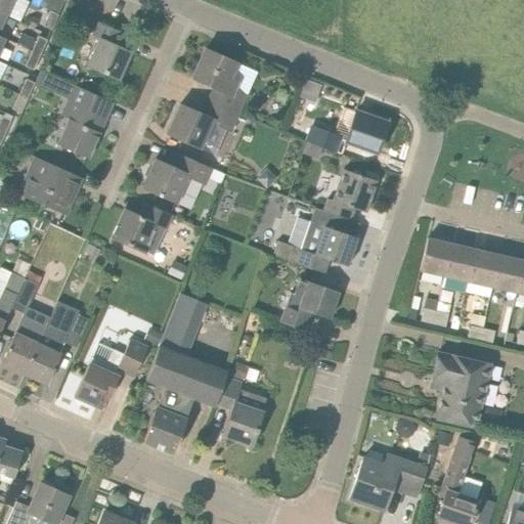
[(0,0),(0,12),(5,15),(12,0),(0,0)]
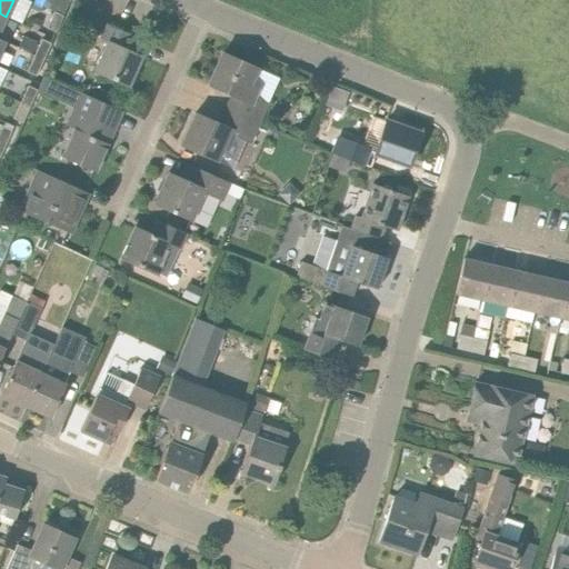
[(45,0),(42,7),(53,12),(62,16),(69,0),(45,0)]
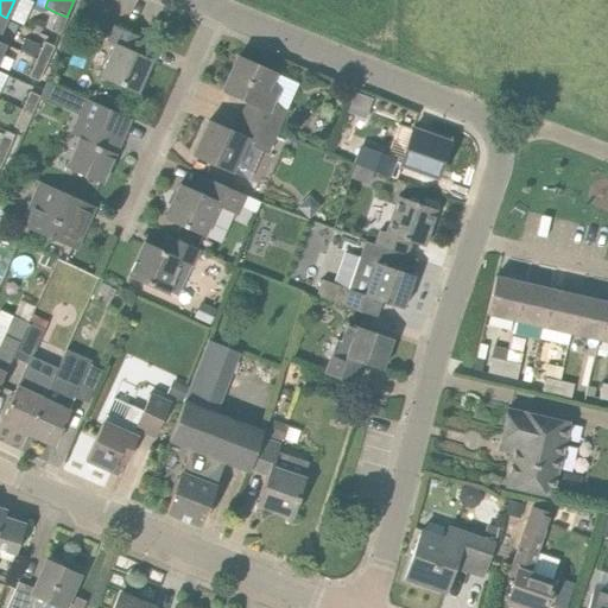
[(67,17),(57,13),(50,30),(61,35),(68,18),(67,17)]
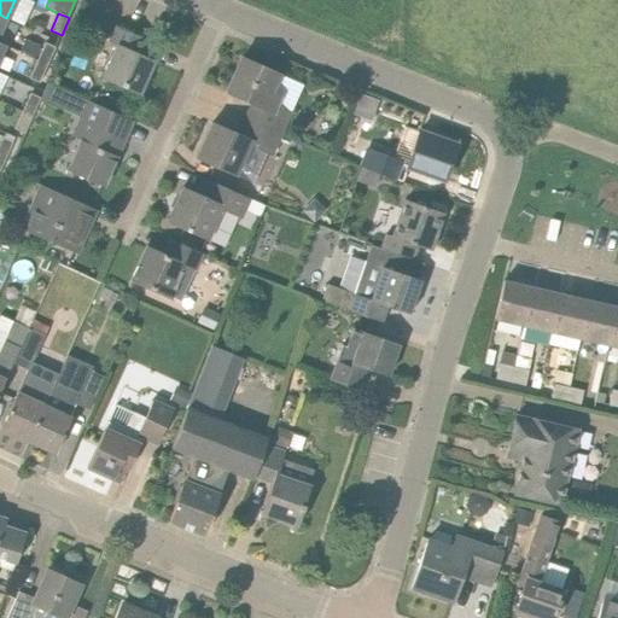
[(146,39),(116,25),(109,41),(117,45),(101,77),(139,94),(155,60),(140,53),(146,39)]
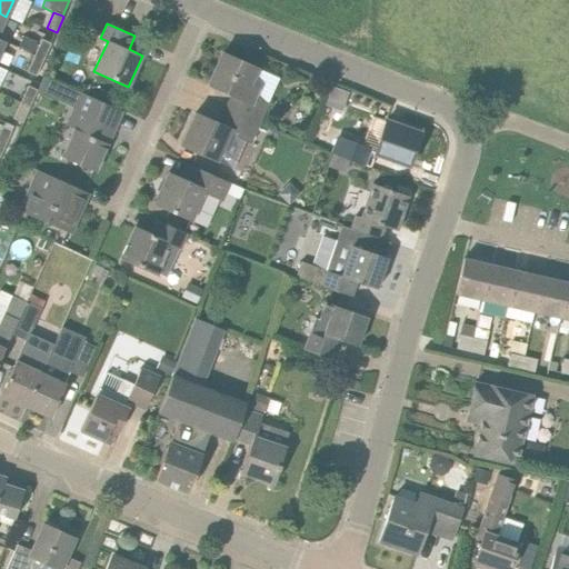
[(31,55),(37,43),(22,37),(17,48),(31,55)]
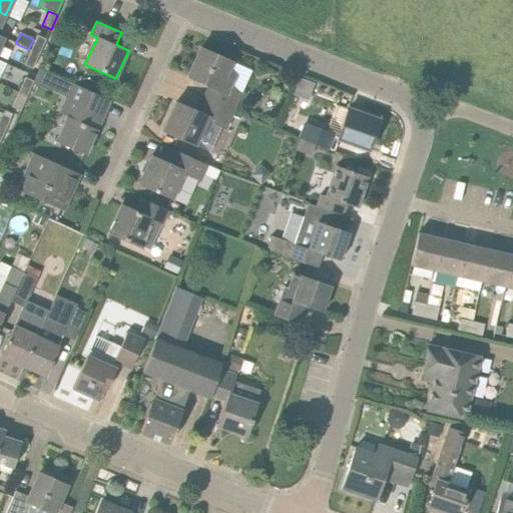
[(31,50),(39,54),(46,39),(37,35),(31,50)]
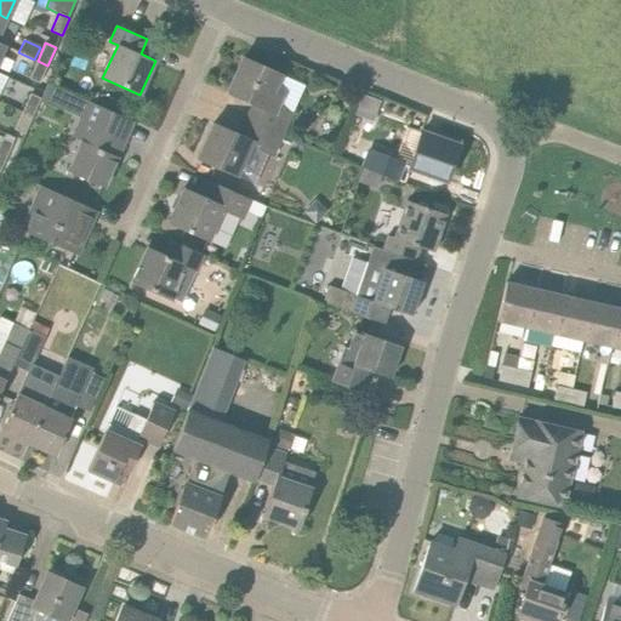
[(245,119),(281,136),(292,113),(278,106),(281,97),(272,92),(280,75),(243,58),(227,93),(251,104),(245,119)]
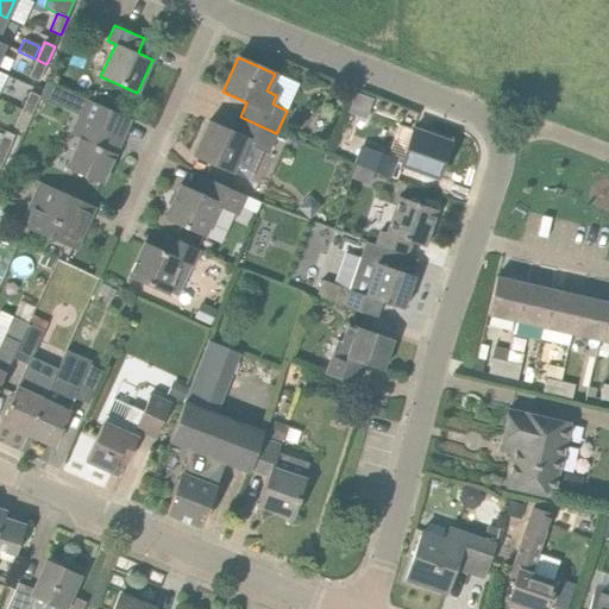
[(29,77),(38,81),(46,64),(37,60),(29,77)]
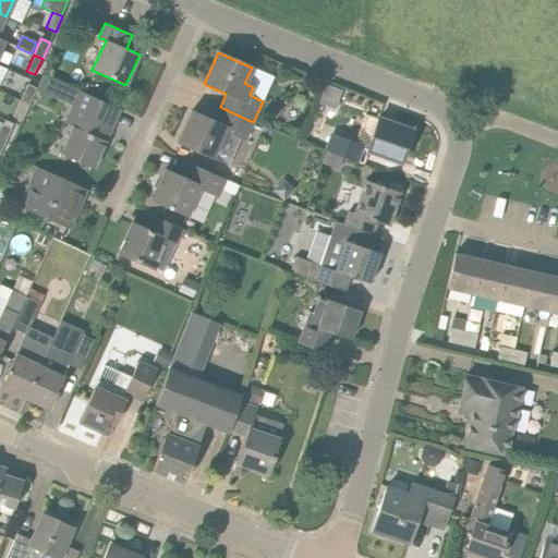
[(56,98),(62,84),(43,75),(37,88),(36,89),(56,98)]
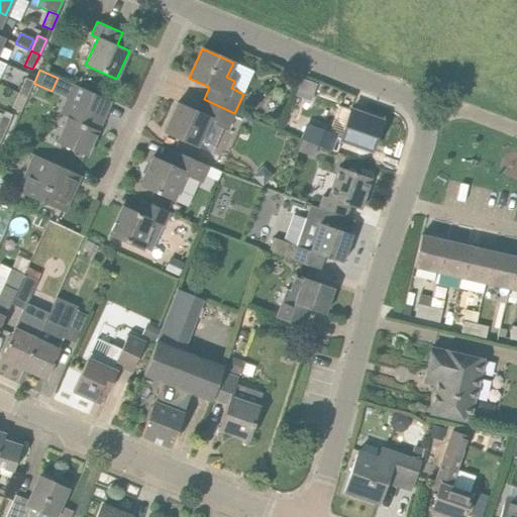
[(315,92),(318,81),(304,77),(301,88),(315,92)]
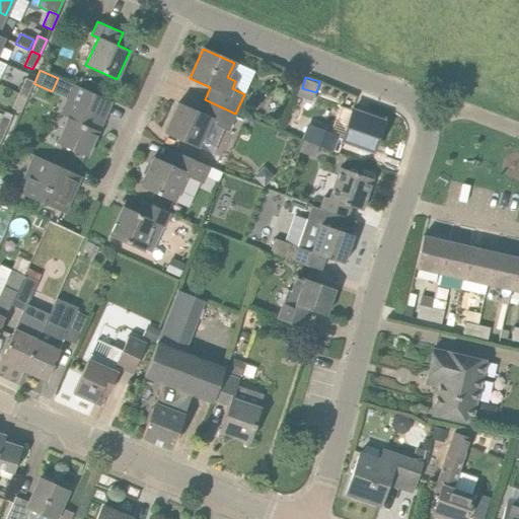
[(27,97),(33,82),(25,78),(19,93),(27,97)]
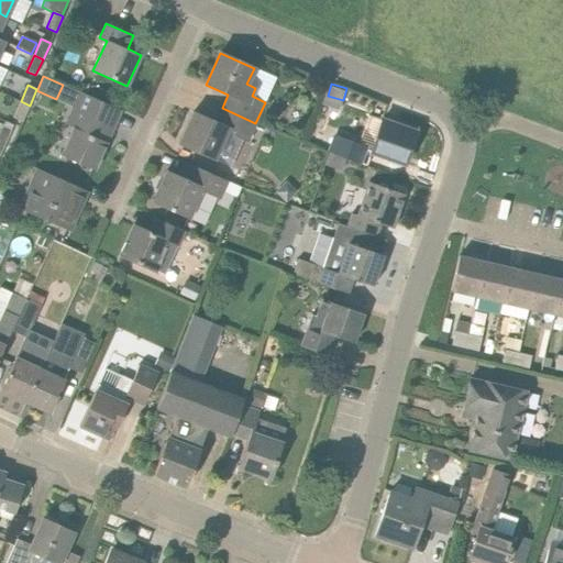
[(94,97),(106,102),(110,92),(98,87),(94,97)]
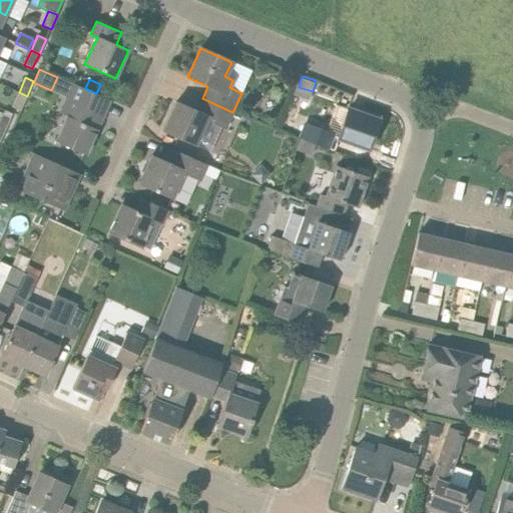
[(71,83),(65,97),(58,112),(65,116),(54,141),(85,155),(102,118),(95,115),(103,97),(71,83)]
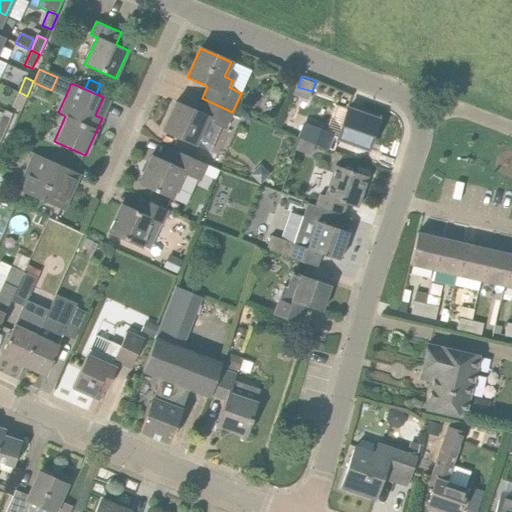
[(27,96),(19,92),(12,107),(20,111),(27,96)]
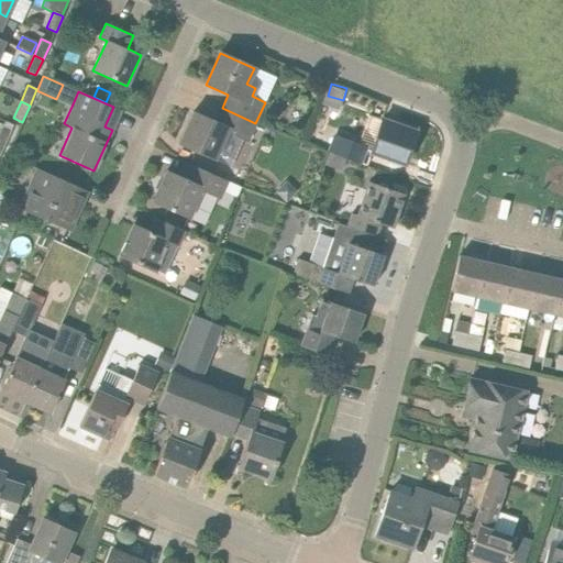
[(247,141),(255,123),(222,108),(216,122),(194,112),(178,144),(214,159),(228,132),(247,141)]
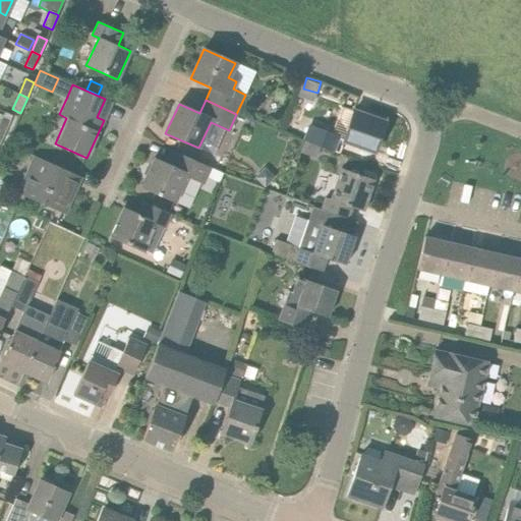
[(386,122),(353,111),(343,141),(374,153),(386,122)]
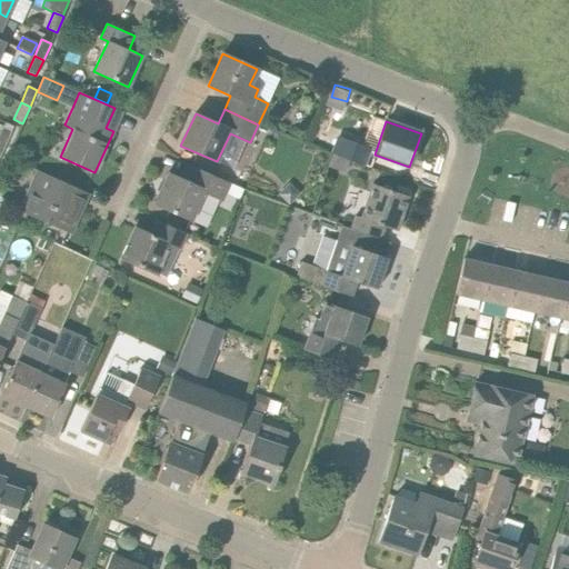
[(2,127),(0,132),(0,146),(5,148),(11,131),(2,127)]
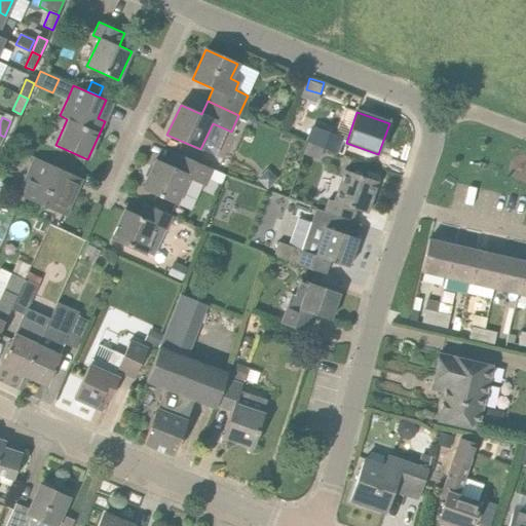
[(307,143),(323,148),(337,153),(337,152),(342,138),(335,135),(312,126),(310,132),(306,143),(307,143)]
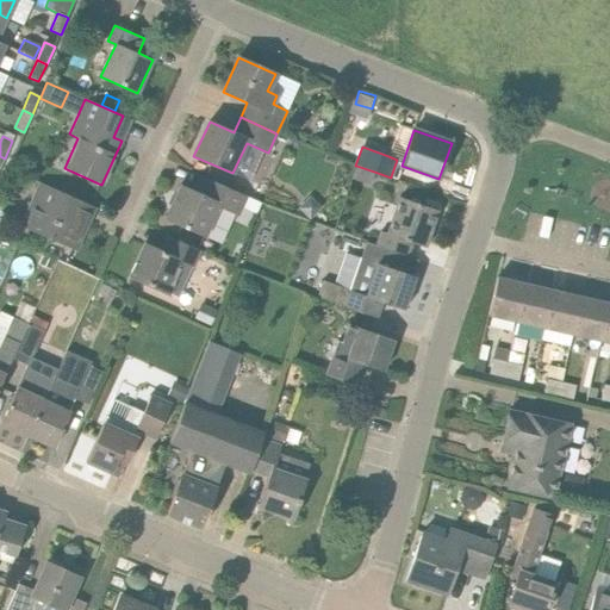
[(181,185),(165,219),(205,237),(218,206),(238,216),(248,197),(204,176),(197,192),(181,185)]
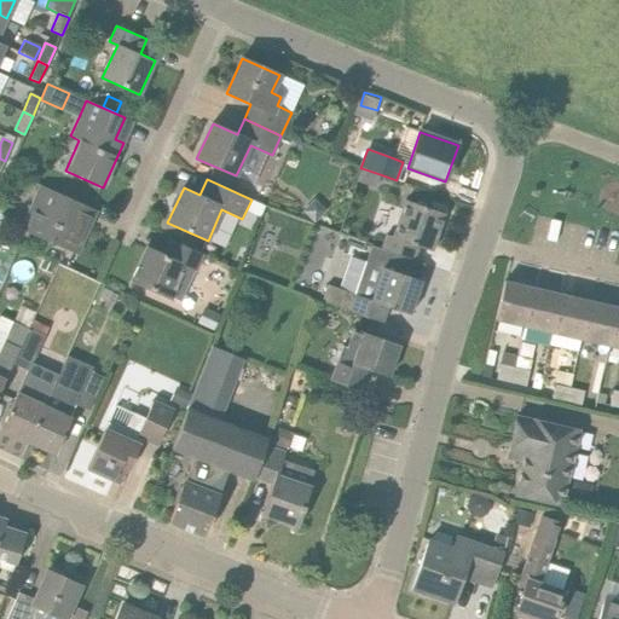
[(93,209),(45,186),(24,230),(74,253),(93,209)]
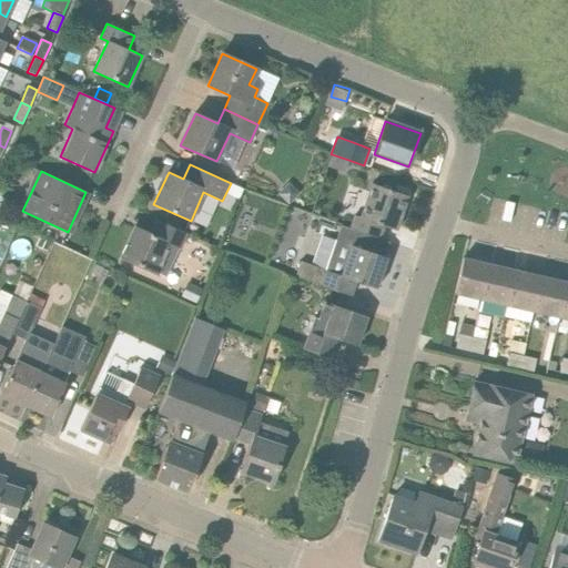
[(354,215),(350,229),(379,239),(384,226),(396,231),(408,196),(372,183),(359,216),(354,215)]
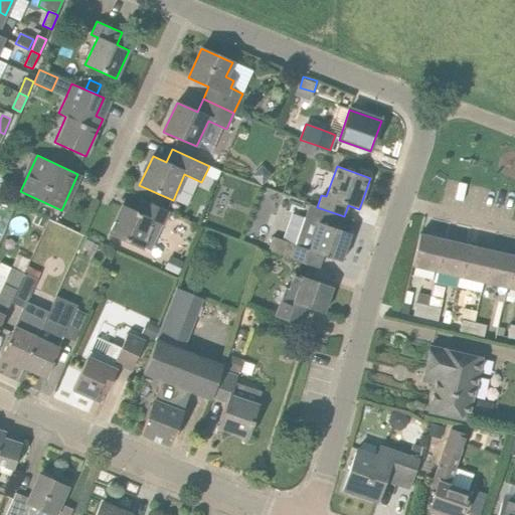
[(122,206),(109,233),(142,248),(154,222),(162,225),(169,212),(142,200),(137,212),(122,206)]
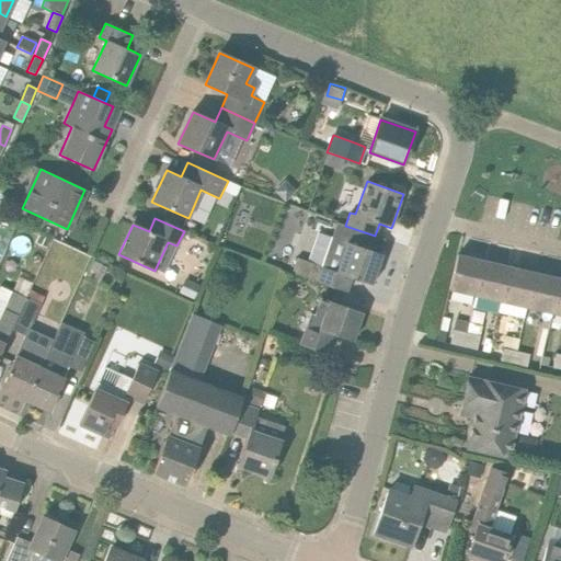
[(46,248),(50,240),(39,235),(35,242),(46,248)]
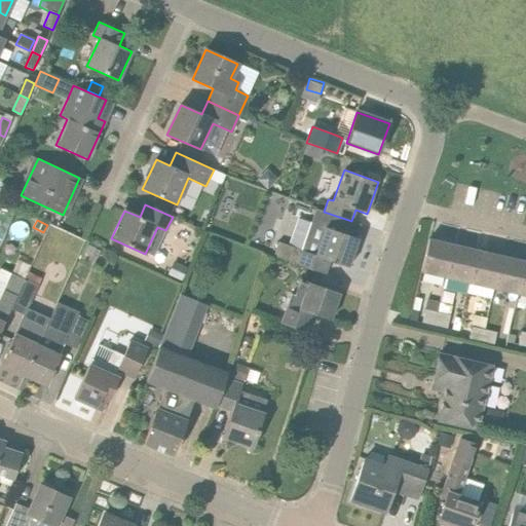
[(348,268),(359,238),(325,226),(314,255),(300,250),(295,264),(326,276),(330,262),(348,268)]
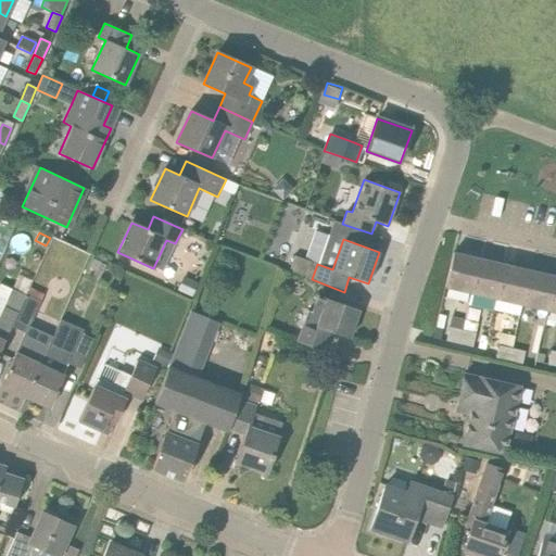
[(453,253),(445,288),(471,293),(479,260),(453,253)]
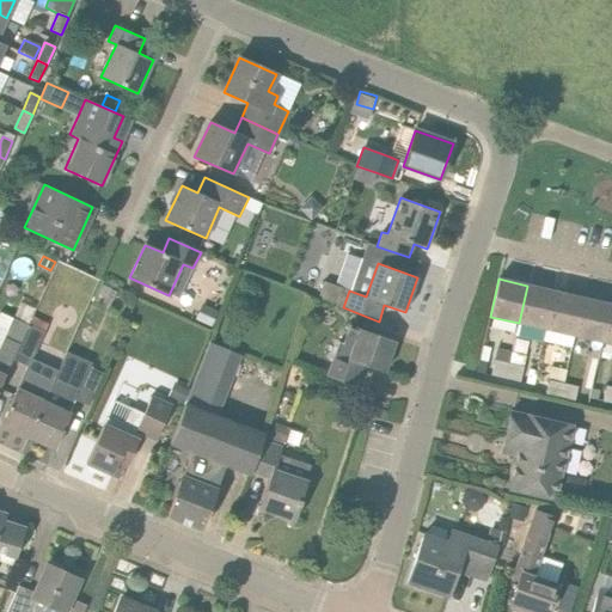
[(106,298),(108,297),(111,289),(102,285),(97,293),(106,298)]
